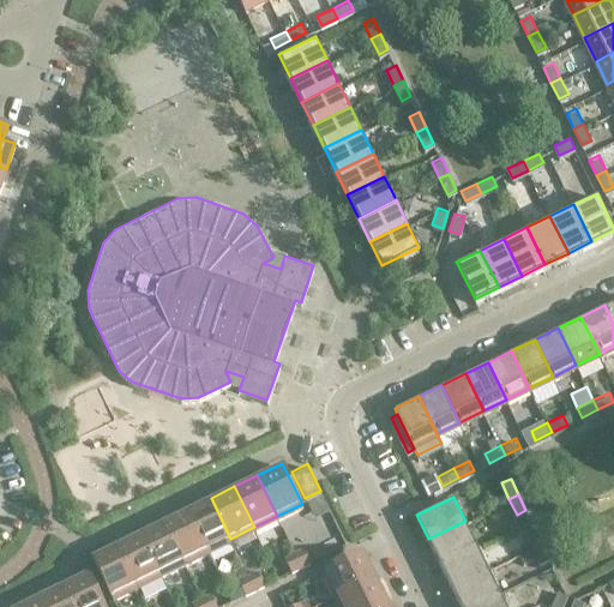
[(230,539),(211,498),(187,509),(208,550),(230,539)]
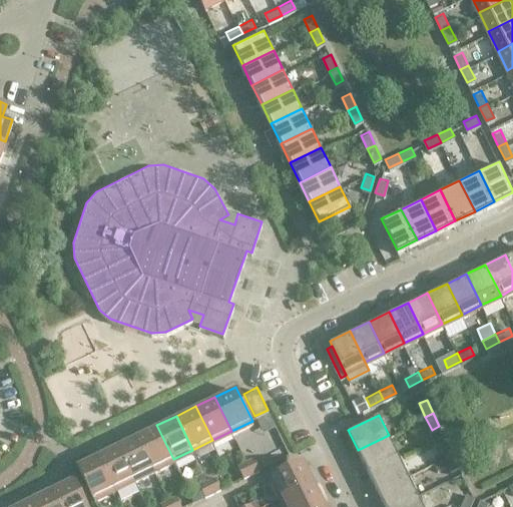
[(173,459),(156,425),(137,435),(154,469),(173,459)]
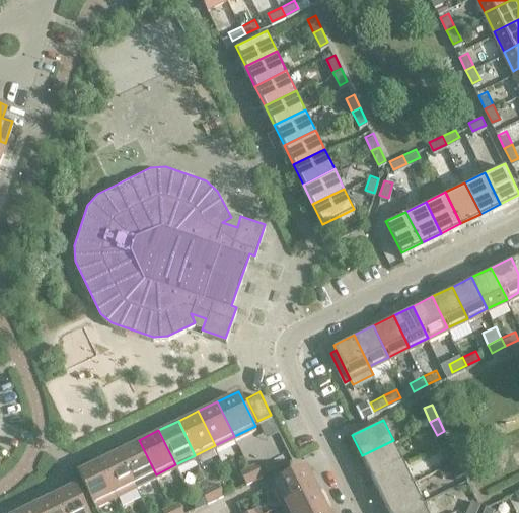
[(156,474),(139,440),(119,449),(136,484),(156,474)]
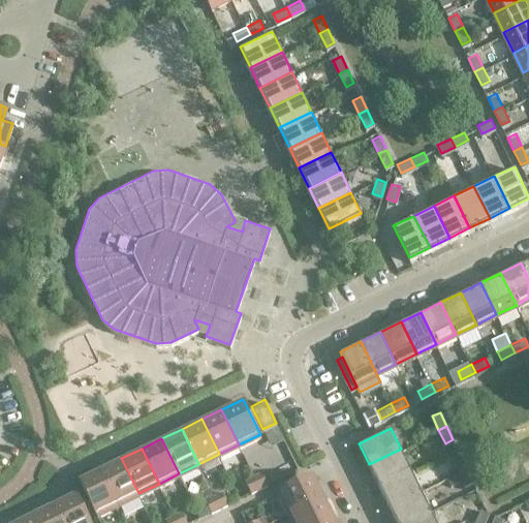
[(410,468),(401,449),(369,464),(378,484),(410,468)]
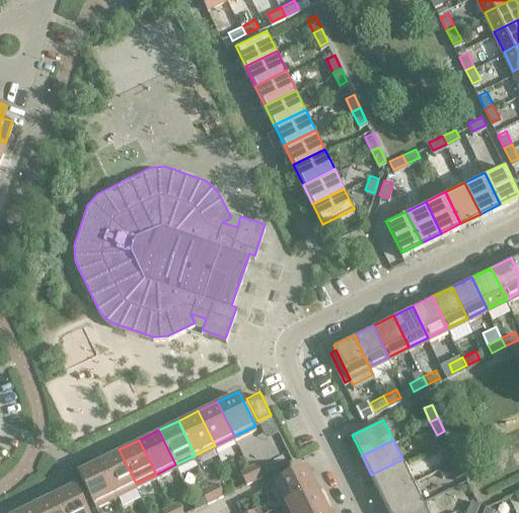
[(457,456),(450,442),(442,446),(449,460),(457,456)]
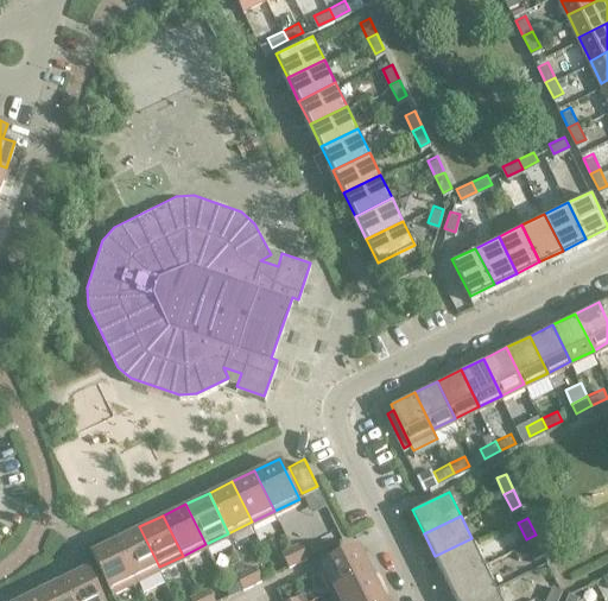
[(159,567),(139,526),(116,538),(137,579),(159,567)]
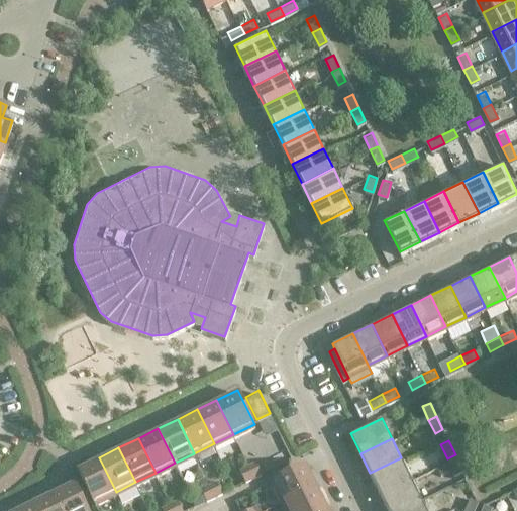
[(461,469),(455,454),(447,458),(454,473),(461,469)]
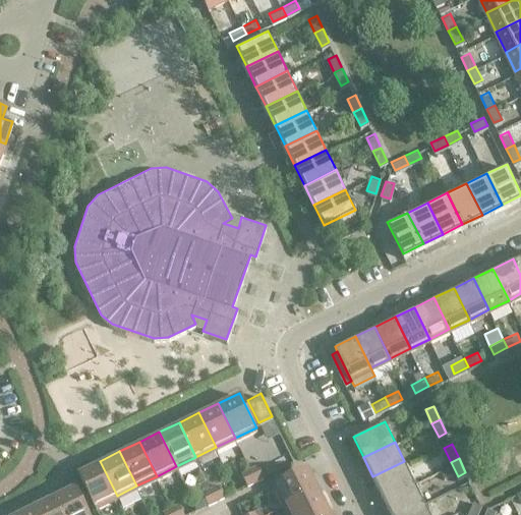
[(117,496),(100,461),(79,471),(96,506),(117,496)]
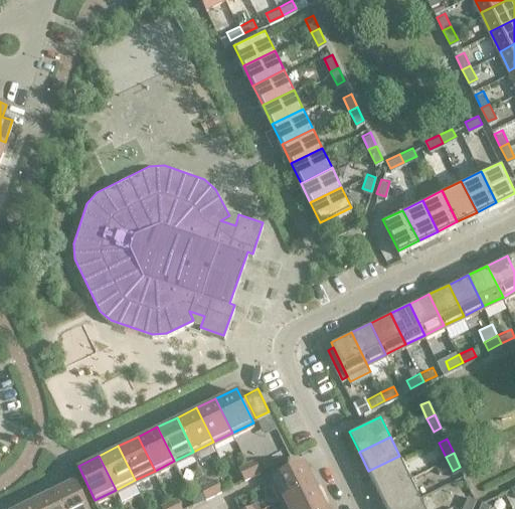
[(409,476),(399,456),(368,471),(378,491),(409,476)]
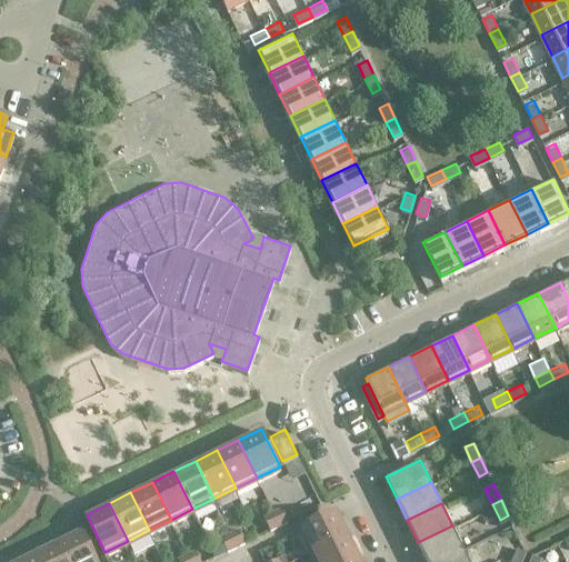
[(281,504),(272,509),(279,521),(287,518),(281,504)]
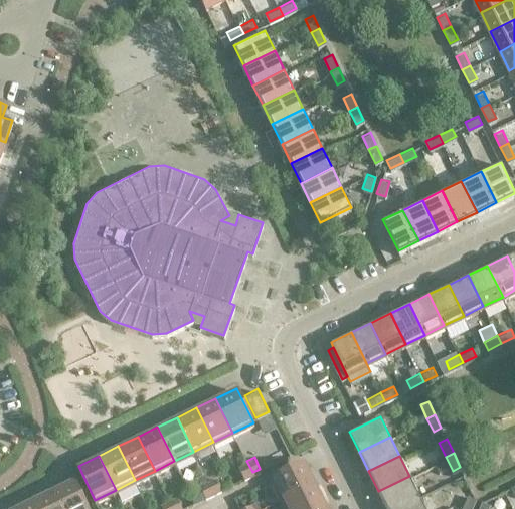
[(252,472),(246,461),(238,465),(244,476),(252,472)]
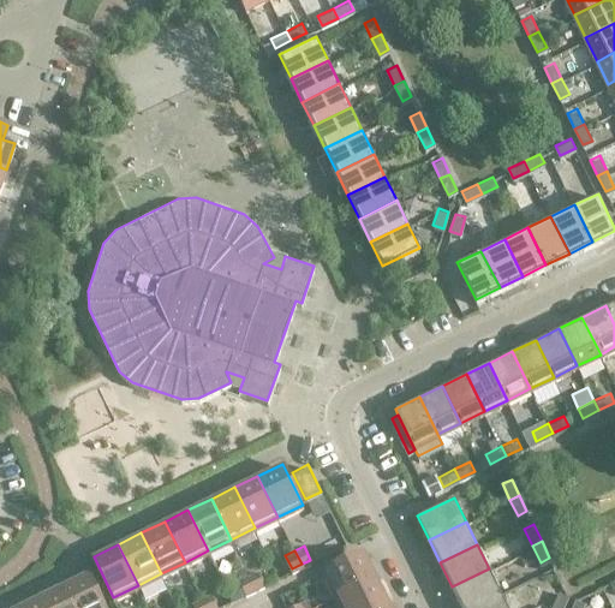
[(375,574),(363,550),(321,571),(333,595),(375,574)]
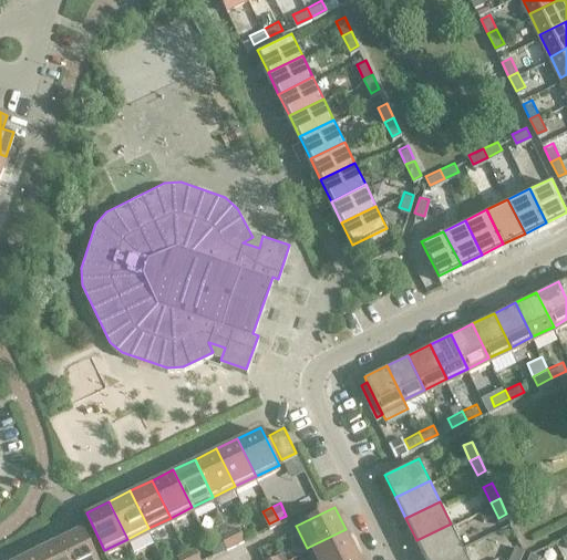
[(237,524),(228,528),(235,540),(244,537),(237,524)]
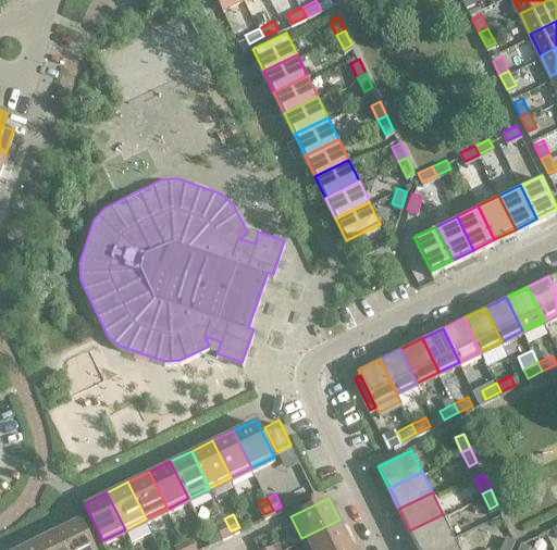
[(421,549),(453,535),(443,514),(409,530),(418,549),(421,549)]
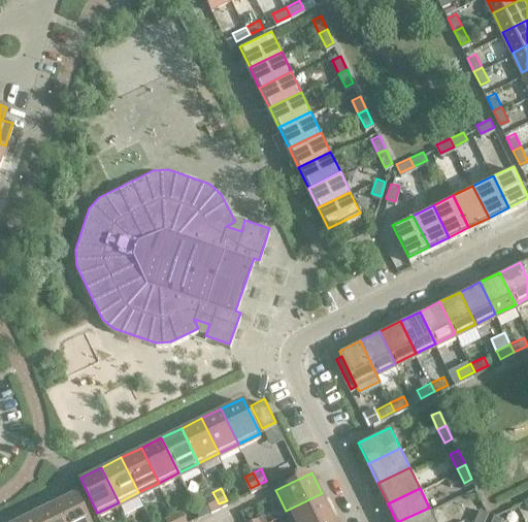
[(90,521),(75,491),(54,501),(64,521),(90,521)]
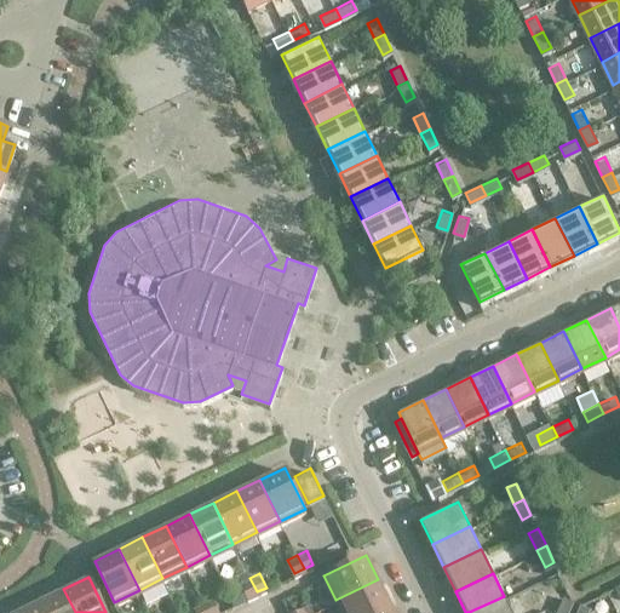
[(257,591),(250,578),(240,583),(247,596),(257,591)]
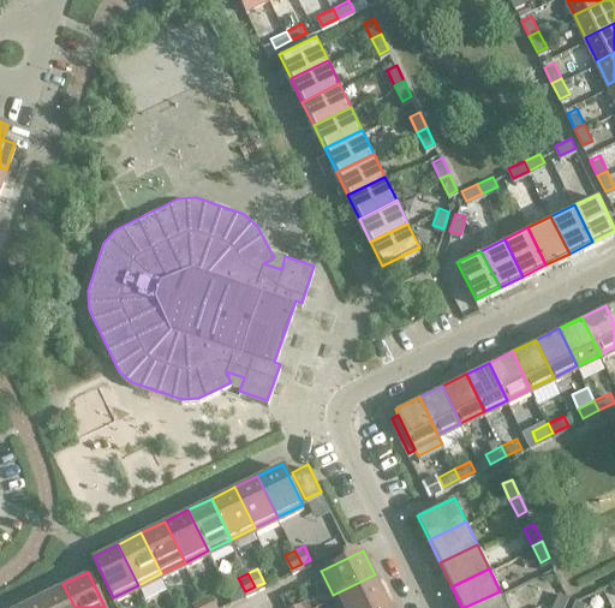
[(365,607),(386,598),(375,574),(333,595),(339,607),(365,607)]
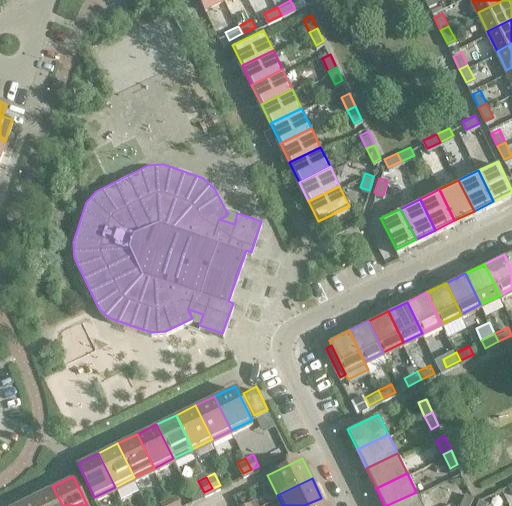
[(62,505),(52,486),(33,496),(38,505),(62,505)]
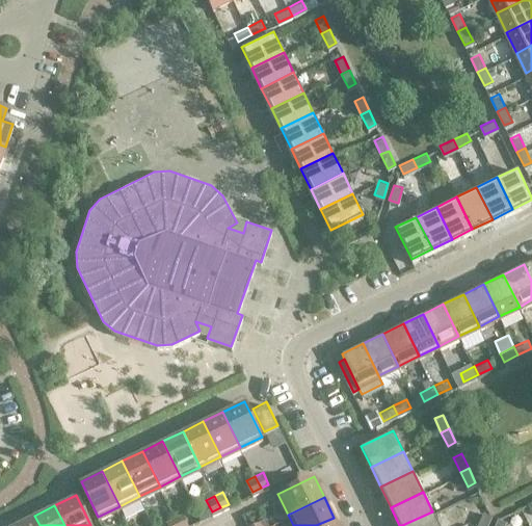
[(483,510),(477,524),(481,525),(485,525),(491,514),(483,510)]
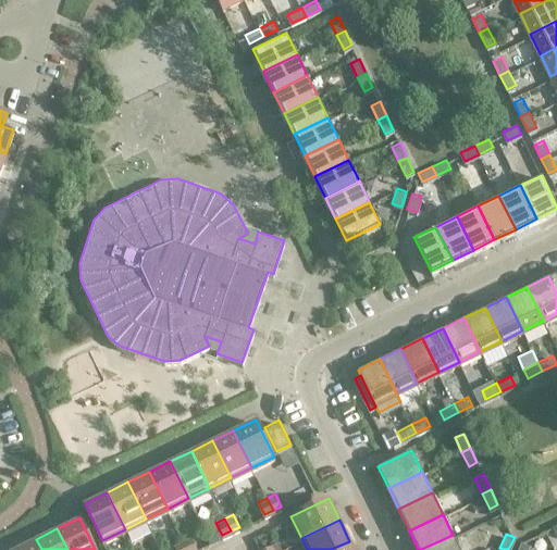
[(190,535),(183,539),(187,549),(192,549),(197,548),(190,535)]
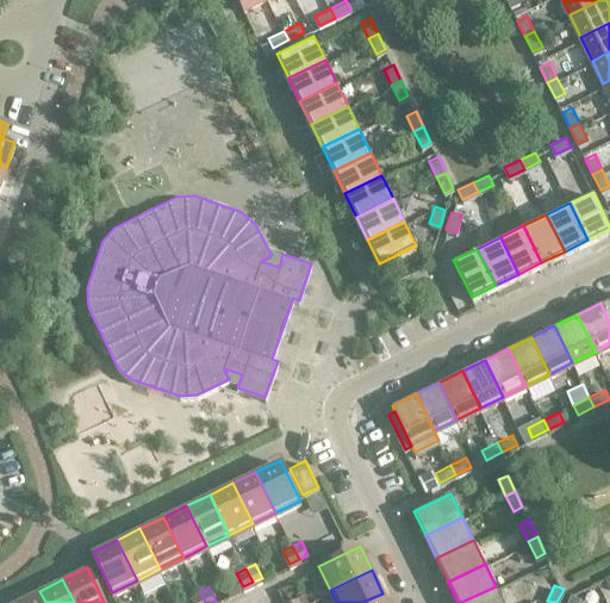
[(504,602),(496,586),(461,602),(504,602)]
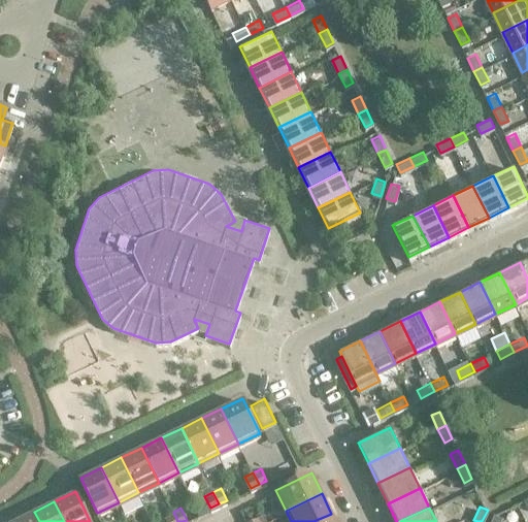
[(39,521),(34,512),(14,521),(39,521)]
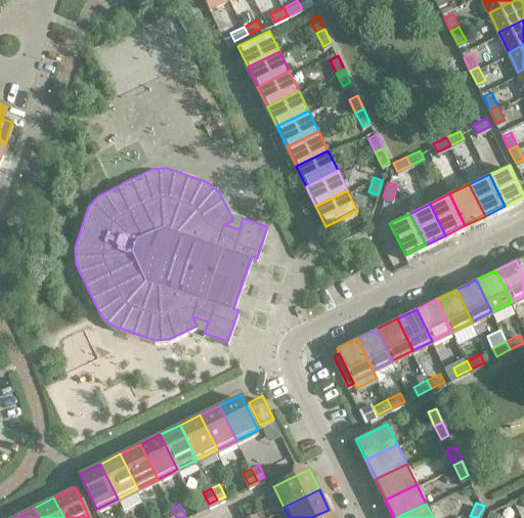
[(176,517),(172,508),(164,512),(166,517),(176,517)]
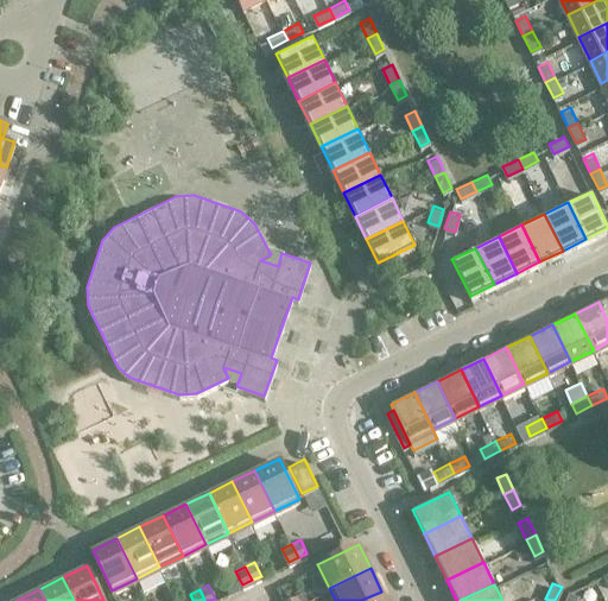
[(575,600),(578,594),(569,590),(563,600),(575,600)]
